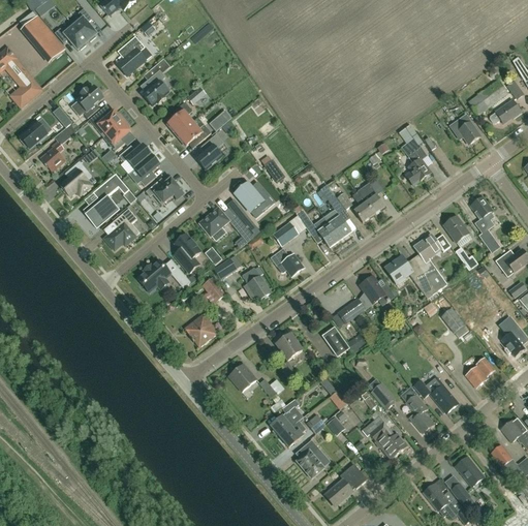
[(25,0),(31,10),(49,0),(25,0)]
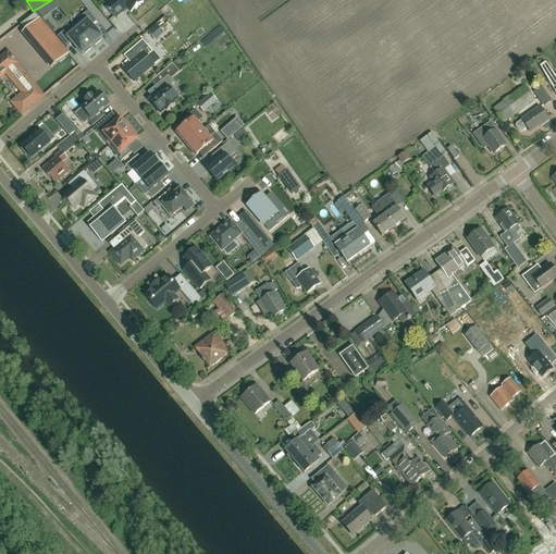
[(110,0),(104,4),(113,15),(125,4),(130,10),(141,0),(110,0)]
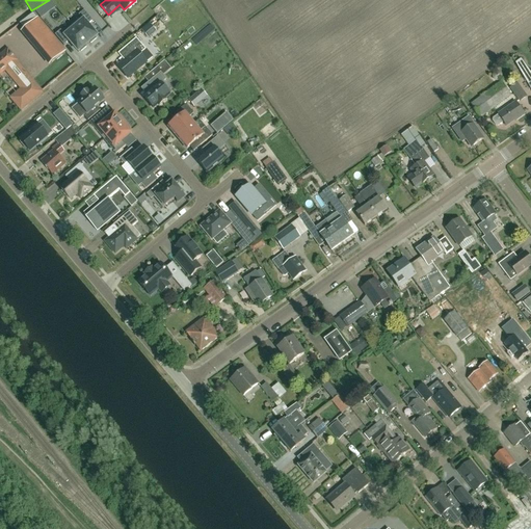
[(80,16),(71,23),(86,42),(88,40),(89,41),(96,36),(95,34),(97,33),(87,22),(91,18),(83,7),(78,12),(80,16)]
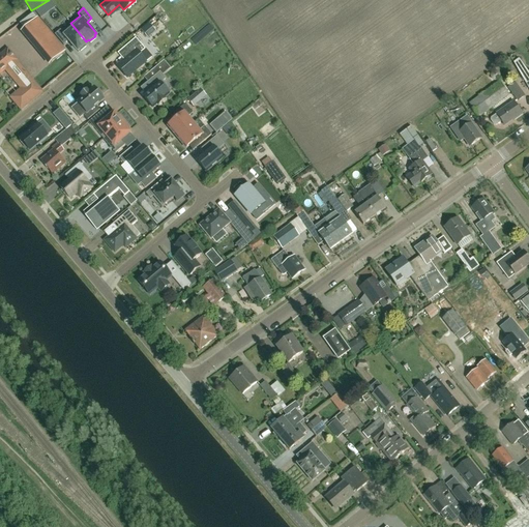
[(37,15),(23,26),(51,59),(64,48),(37,15)]
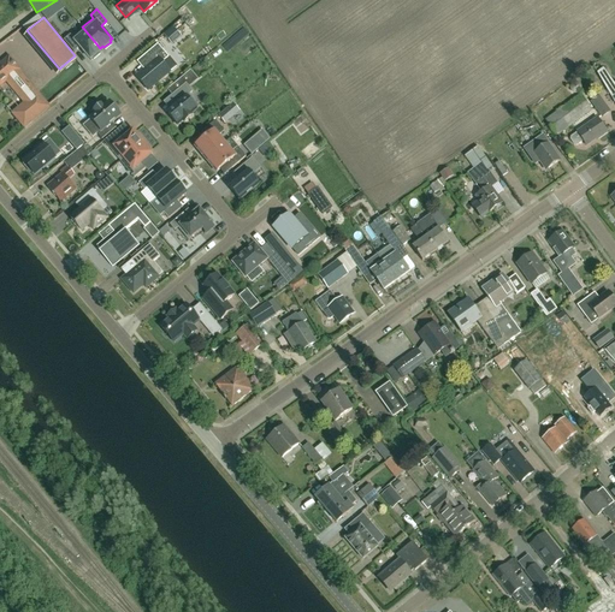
[(173,25),(169,30),(175,36),(179,33),(173,25)]
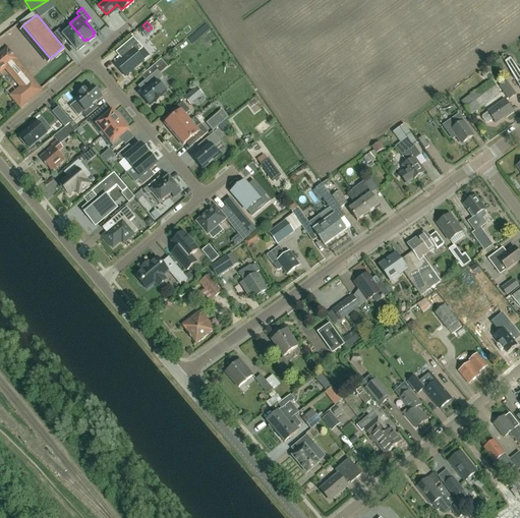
[(58,26),(53,32),(61,42),(66,38),(75,48),(77,47),(78,48),(83,43),(82,42),(84,41),(69,22),(61,30),(58,26)]
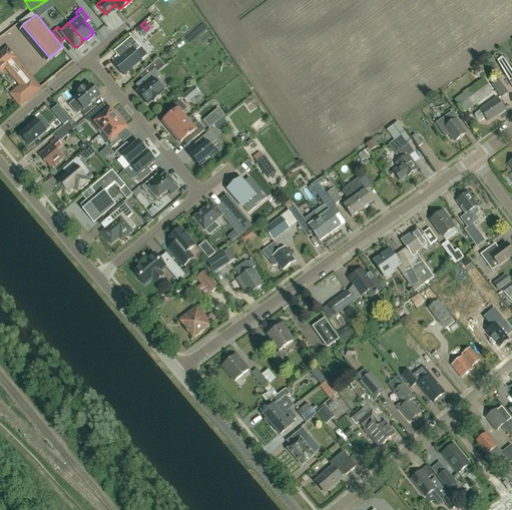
[(112,61),(122,73),(140,57),(134,50),(139,45),(130,34),(116,46),(121,53),(112,61)]
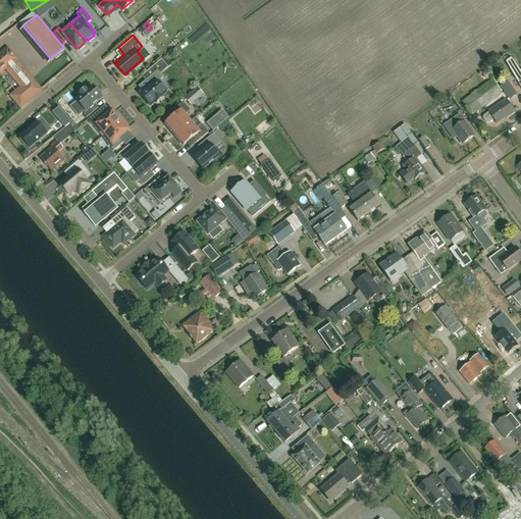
[(0,68),(5,65),(20,84),(10,93),(20,105),(41,87),(15,56),(16,56),(7,45),(0,51),(0,68)]
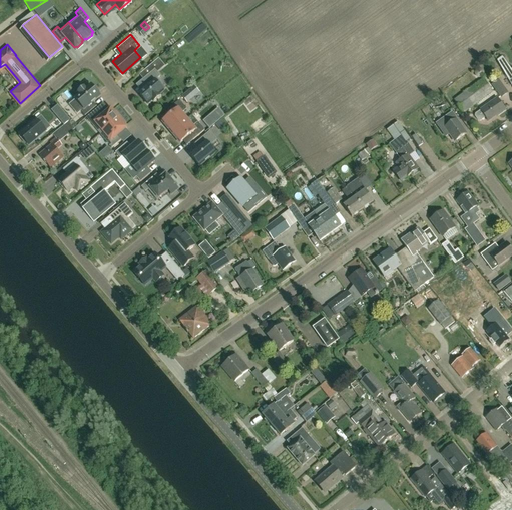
[(511,66),(511,67),(501,54),(497,58),(496,58),(507,76),(511,71),(511,66)]
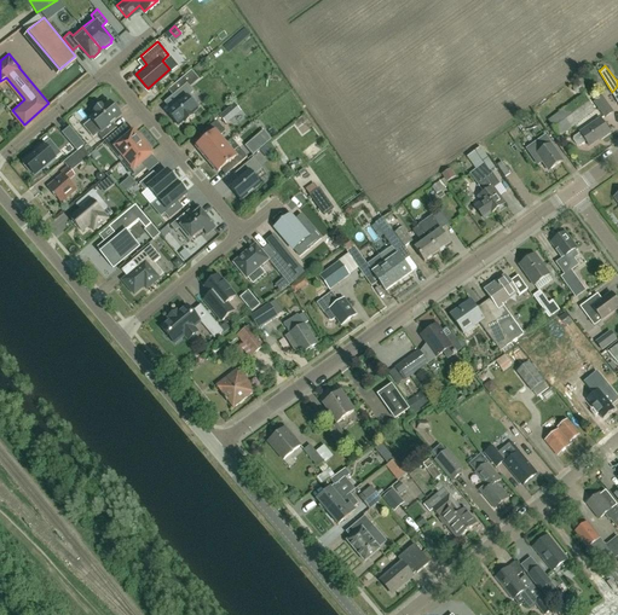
[(182,75),(174,81),(178,87),(185,81),(182,75)]
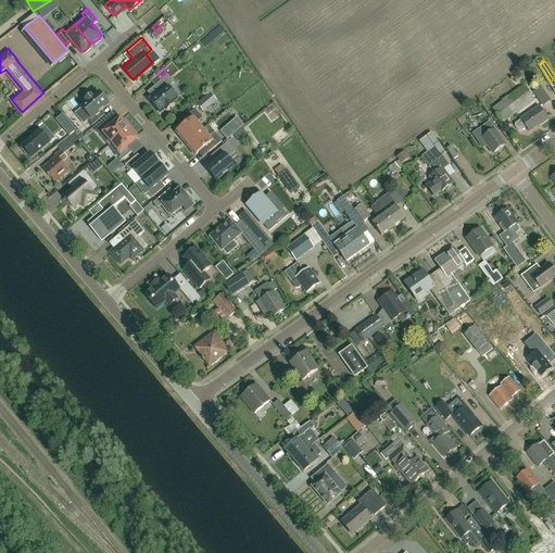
[(159,90),(152,97),(149,99),(159,111),(164,107),(165,108),(173,102),(171,100),(179,93),(169,83),(173,80),(166,73),(160,78),(153,84),(159,90)]
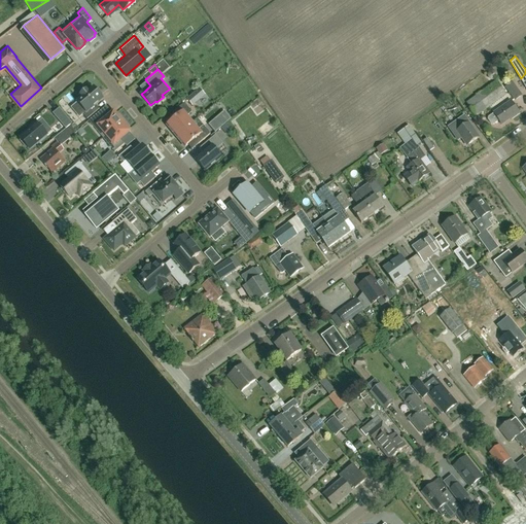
[(465,100),(476,112),(505,91),(496,78),(465,100)]
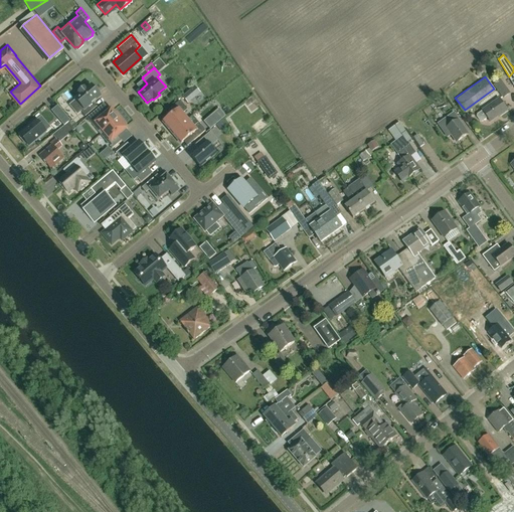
[(502,96),(510,91),(500,77),(493,82),(502,96)]
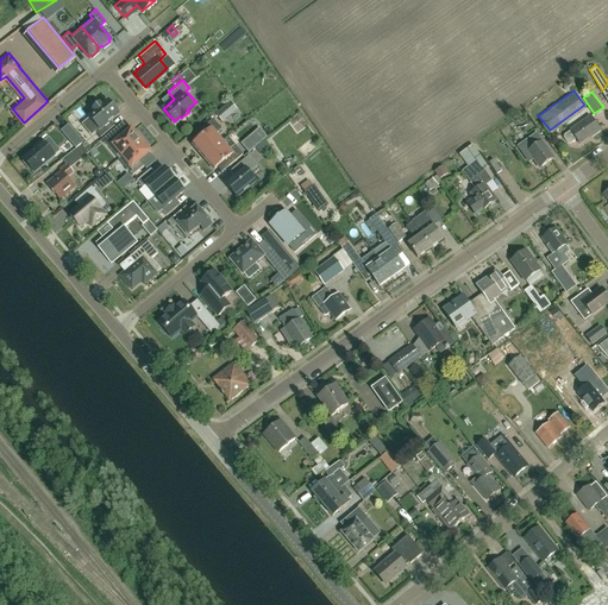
[(106,120),(110,118),(118,111),(107,98),(101,102),(99,101),(92,107),(93,109),(88,114),(98,126),(95,130),(100,134),(111,125),(106,120)]
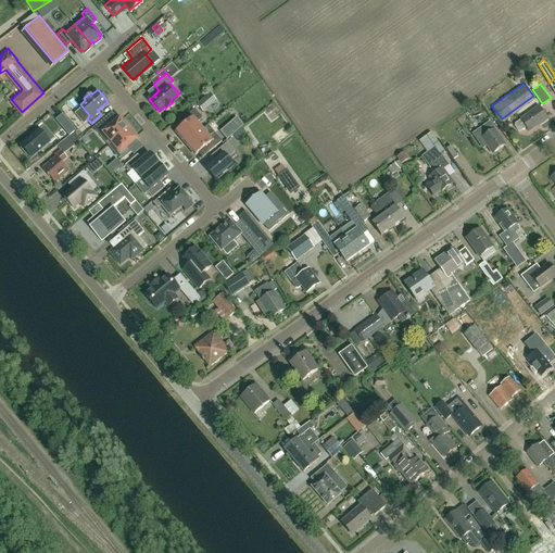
[(215,98),(209,90),(197,101),(202,109),(215,98)]
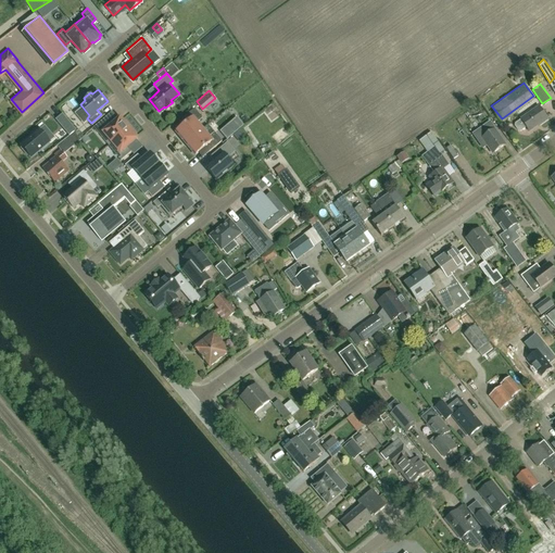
[(514,124),(517,128),(519,128),(525,124),(528,128),(546,115),(538,104),(520,116),(520,117),(514,121),(514,124)]
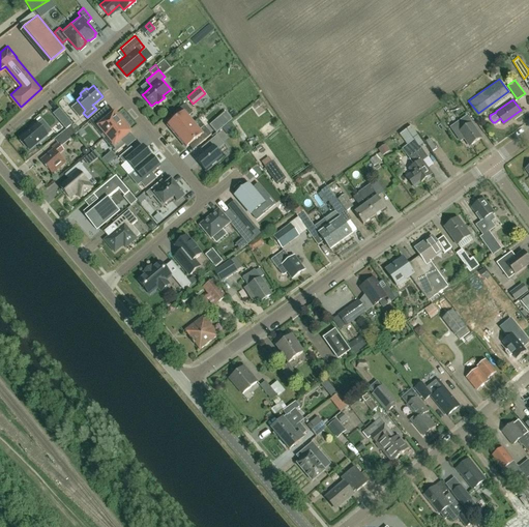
[(167,124),(176,135),(193,121),(187,114),(192,110),(184,101),(172,111),(176,116),(167,124)]
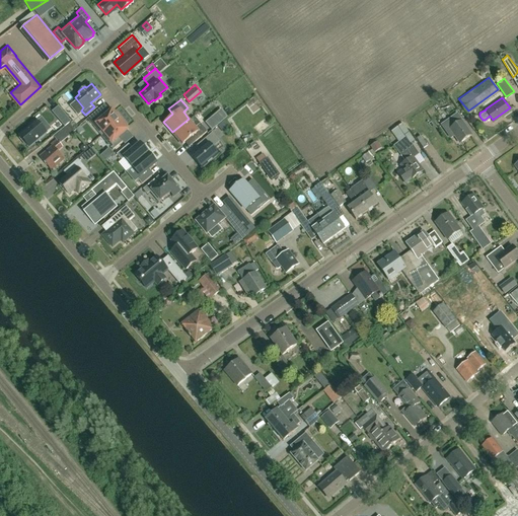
[(57,104),(52,109),(64,124),(69,119),(57,104)]
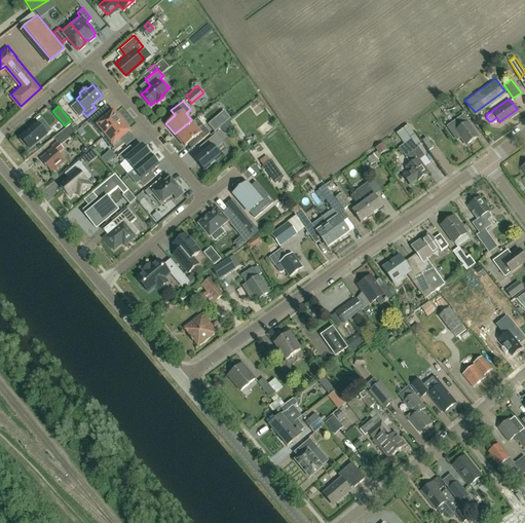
[(103,117),(100,113),(89,121),(102,135),(122,117),(118,112),(116,113),(113,109),(103,117)]
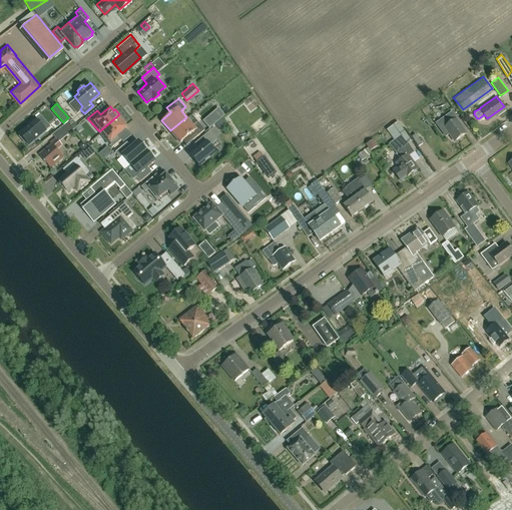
[(209,125),(221,114),(222,113),(217,107),(216,107),(203,118),(209,125)]
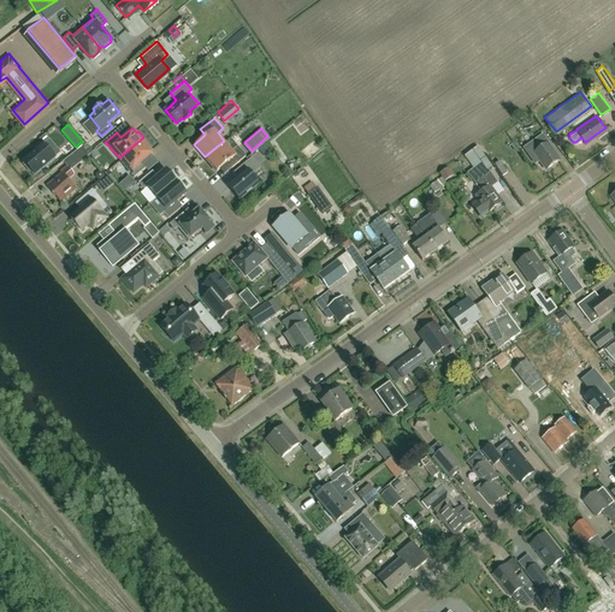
[(501,150),(496,143),(490,135),(478,143),(489,159),(495,167),(507,159),(501,150)]
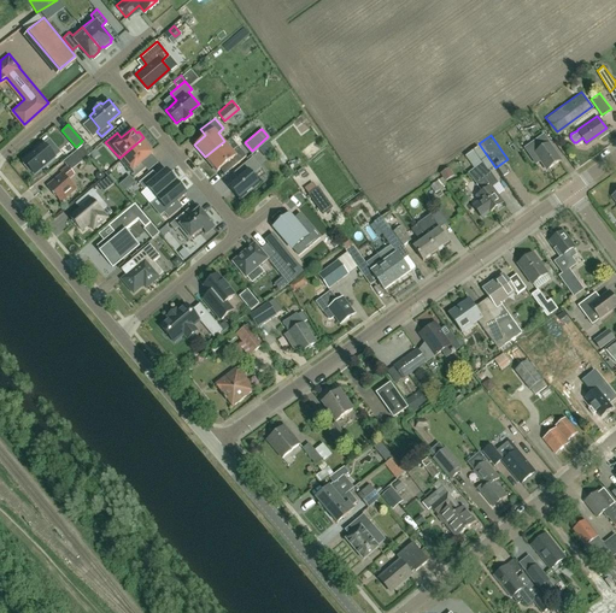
[(205,157),(216,169),(227,160),(232,165),(245,154),(230,136),(224,141),(205,157)]
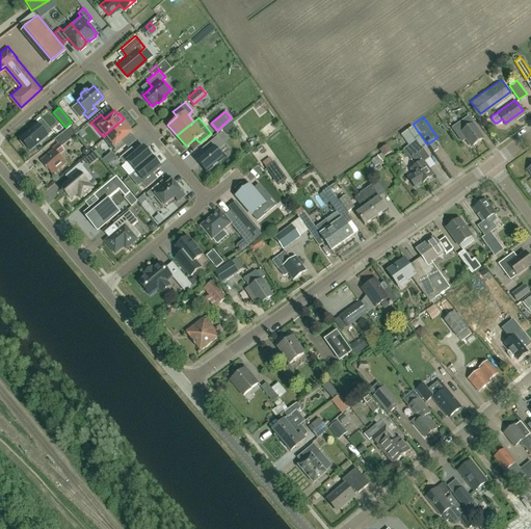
[(29,149),(47,133),(42,128),(46,124),(42,118),(36,123),(36,122),(20,137),(21,138),(19,139),(25,147),(26,146),(29,149)]
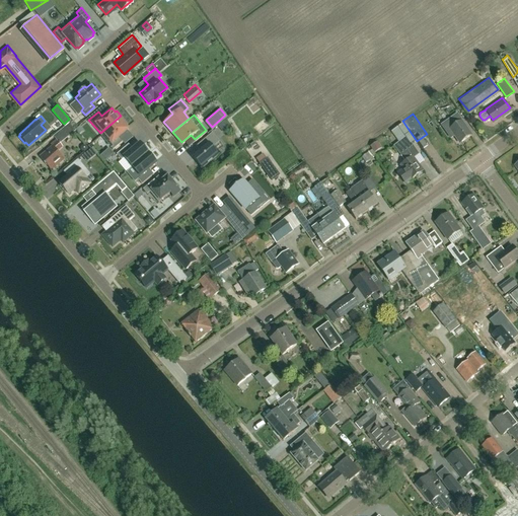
[(113,147),(122,139),(119,135),(128,127),(124,123),(126,122),(121,116),(100,133),(113,147)]
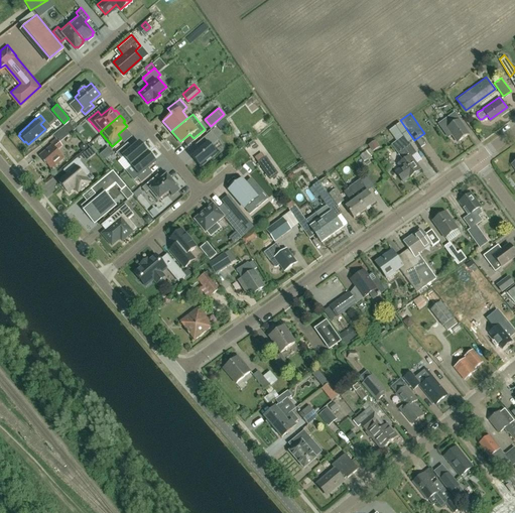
[(428,116),(421,120),(425,125),(431,120),(428,116)]
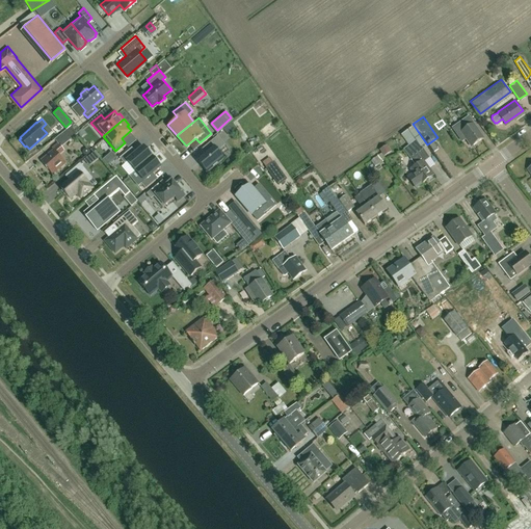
[(472,143),(482,136),(478,130),(479,129),(473,121),(460,130),(465,136),(466,135),(472,143)]
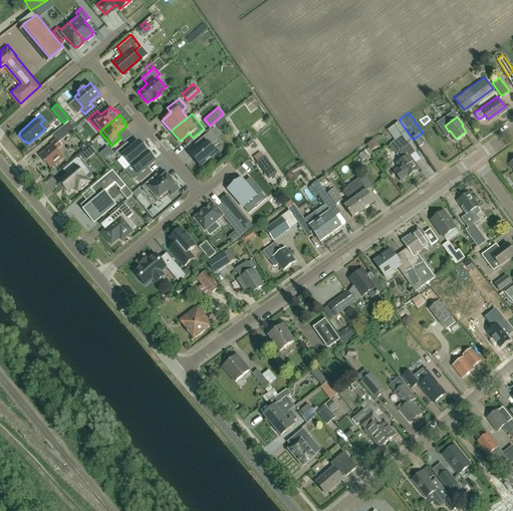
[(68,119),(52,133),(55,136),(50,141),(51,143),(39,153),(47,163),(48,162),(51,164),(62,155),(56,147),(61,143),(58,140),(74,126),(68,119)]
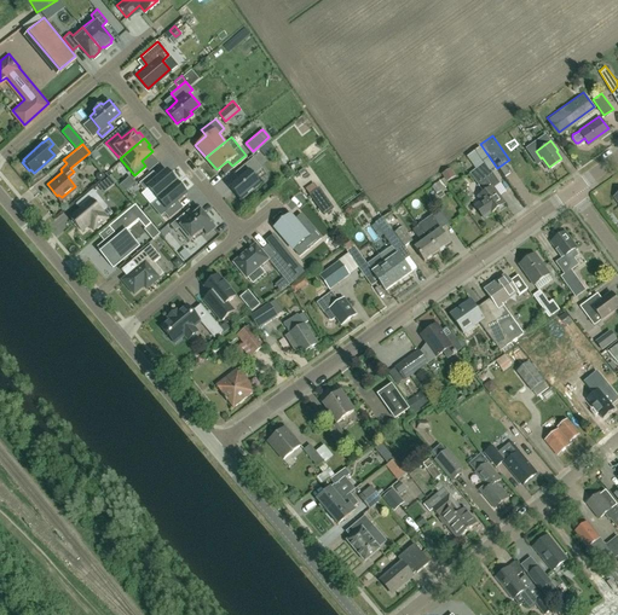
[(468,170),(475,179),(483,190),(478,193),(481,198),(474,203),(483,215),(489,210),(490,210),(495,206),(497,208),(502,204),(502,202),(503,201),(491,185),(498,179),(490,168),(489,169),(489,168),(494,164),(479,144),(466,154),(475,166),(468,170)]
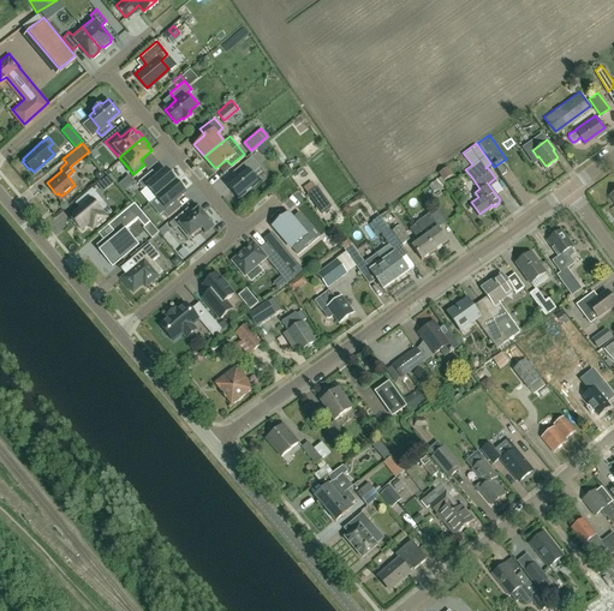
[(233,168),(238,174),(227,183),(238,196),(257,180),(250,172),(260,165),(250,154),(233,168)]
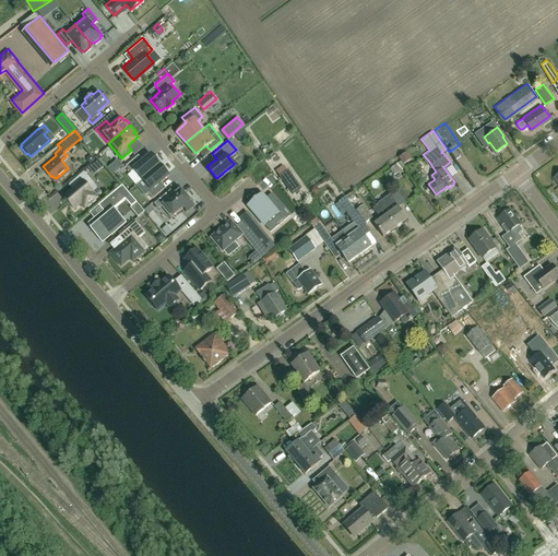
[(411,157),(406,150),(399,155),(403,162),(411,157)]
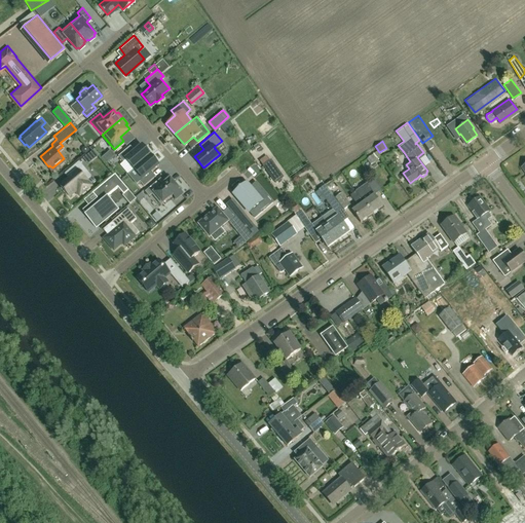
[(127,146),(117,154),(122,159),(119,162),(126,172),(133,166),(149,153),(141,143),(134,149),(132,151),(127,146)]
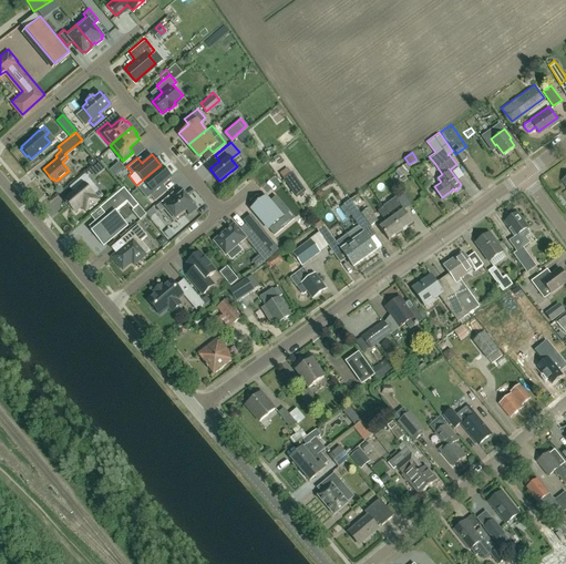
[(94,173),(105,164),(98,155),(95,157),(99,161),(90,168),(94,173)]
